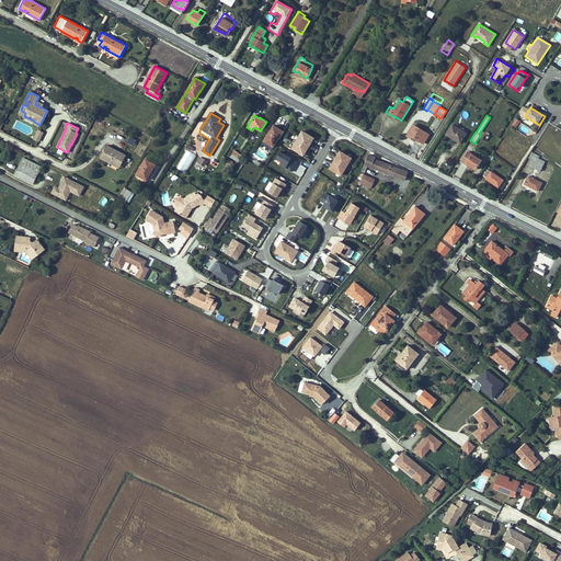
[(273,147),(283,132),(273,125),(263,140),(272,146),(273,147)]
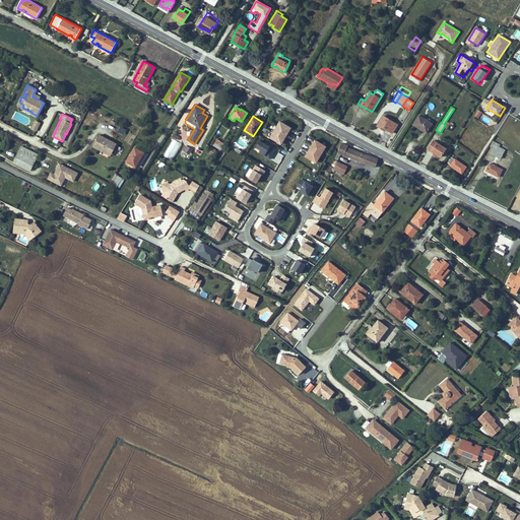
[(397,125),(383,116),(377,126),(380,127),(381,126),(383,127),(392,133),(397,125)]
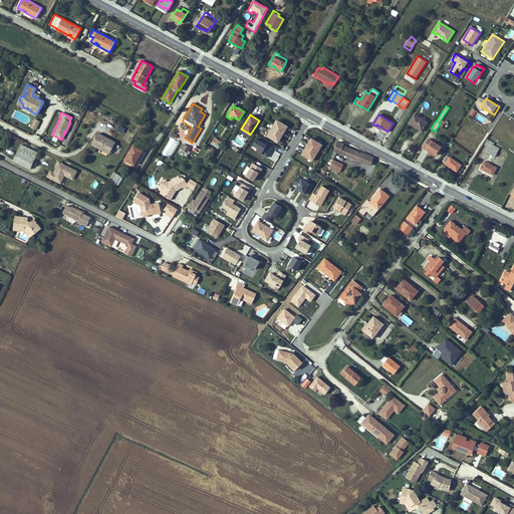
[(422,132),(427,122),(422,119),(414,114),(409,123),(422,132)]
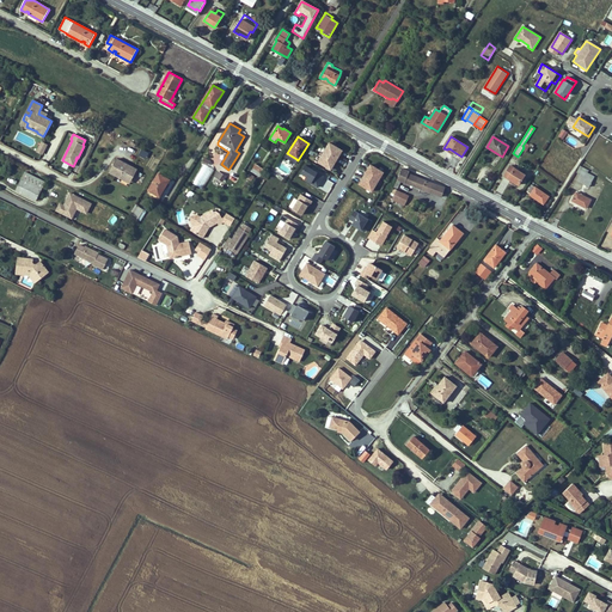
[(341,150),(329,142),(317,161),(330,169),(341,150)]
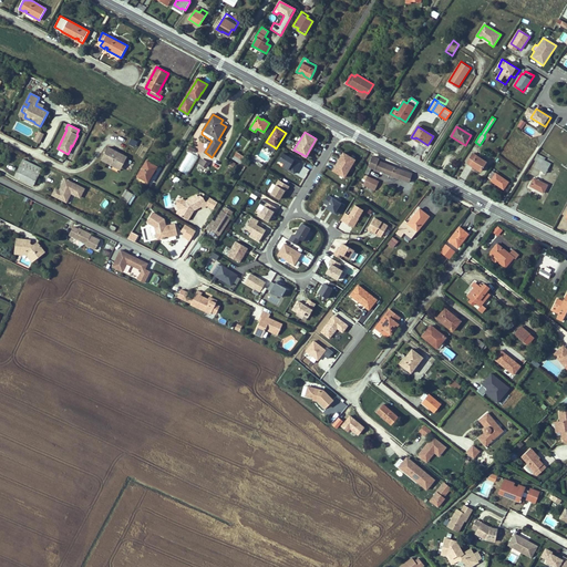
[(122,155),(117,153),(117,152),(107,146),(101,160),(106,163),(107,161),(121,168),(127,157),(122,154),(122,155)]
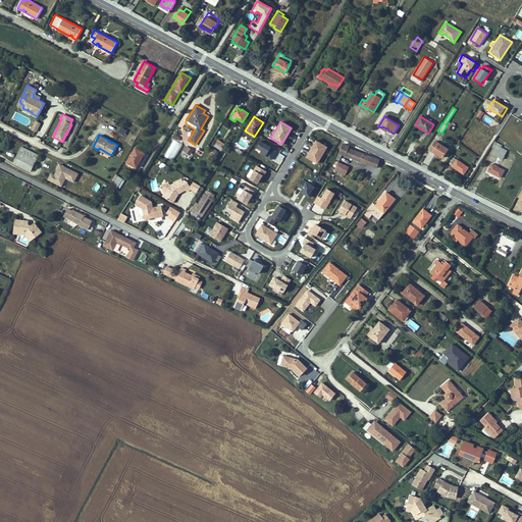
[(164,157),(173,161),(181,144),(172,140),(164,157)]
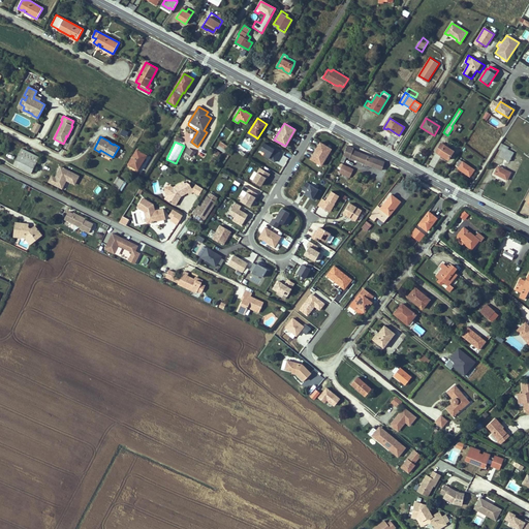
[(331,148),(320,142),(310,158),(321,164),(331,148)]
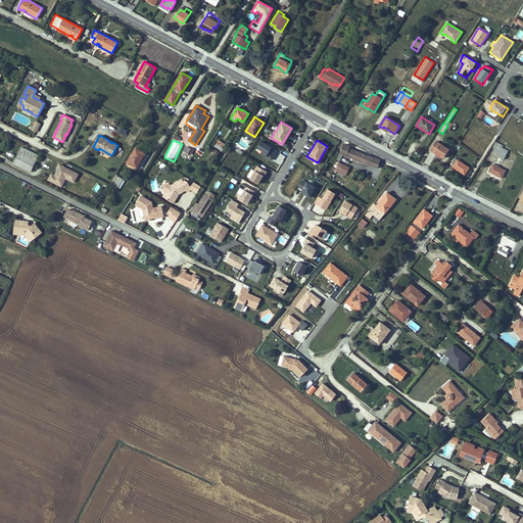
[(277,150),(262,141),(257,147),(263,150),(260,153),(272,159),(277,150)]
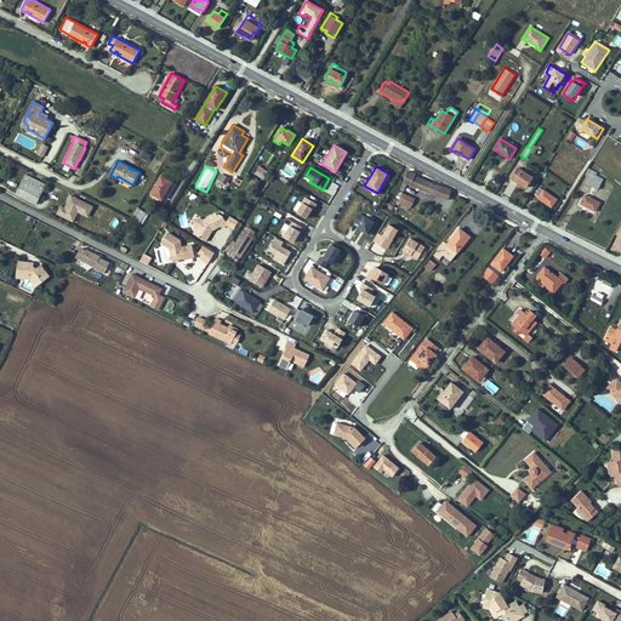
[(525,187),(533,177),(518,167),(512,178),(525,187)]
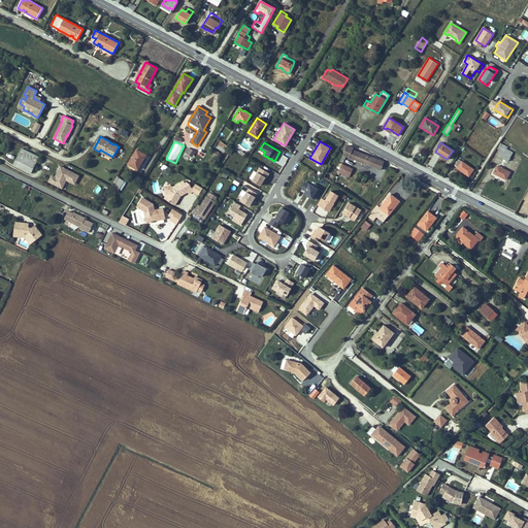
[(370,157),(353,150),(353,149),(347,145),(343,155),(363,162),(382,169),(384,163),(370,157)]
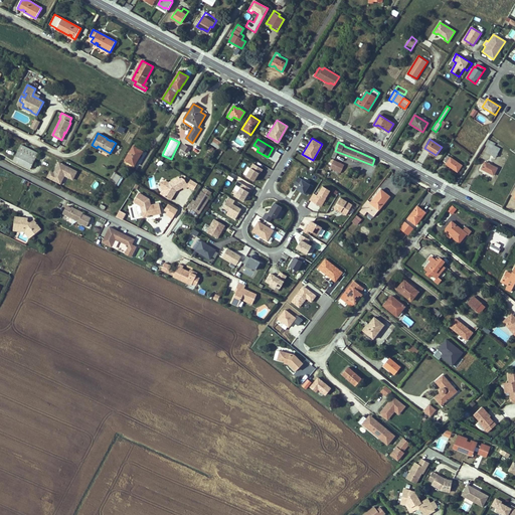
[(495,150),(497,147),(493,145),(489,143),(488,146),(485,151),(496,157),(499,152),(495,150)]
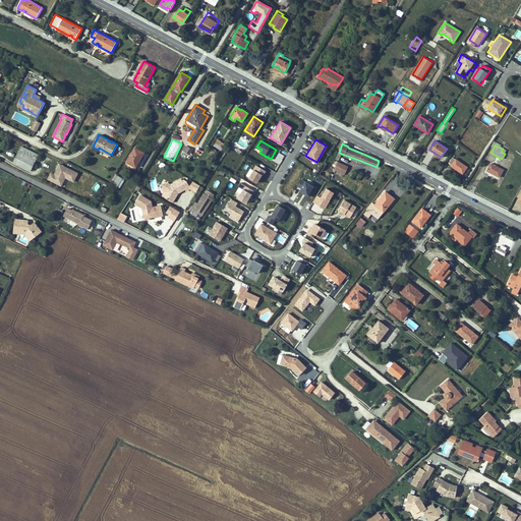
[(31,171),(39,155),(21,147),(13,162),(31,171)]
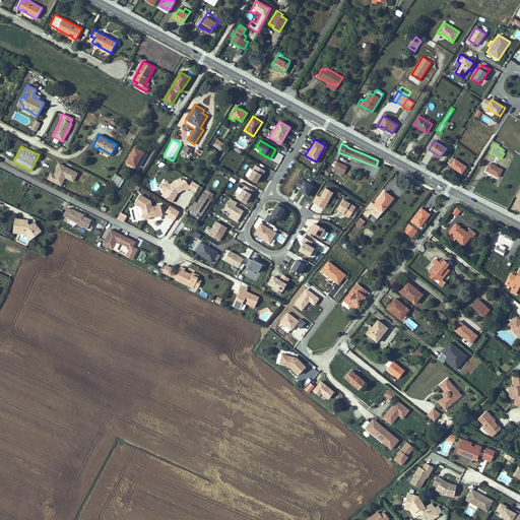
[(139,160),(144,152),(135,147),(126,161),(127,161),(126,164),(126,165),(134,170),(135,167),(135,166),(138,159),(139,160)]
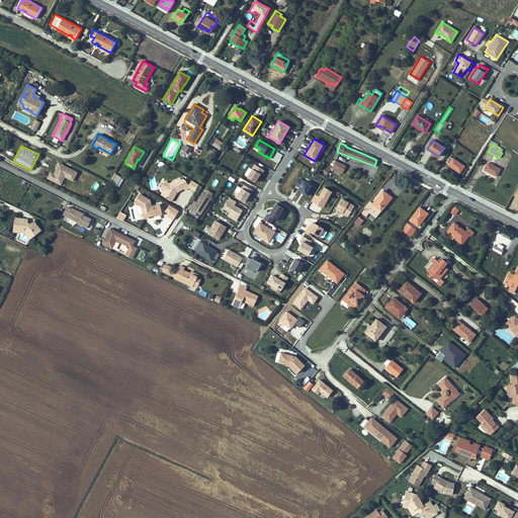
[(464,166),(450,156),(446,162),(449,164),(448,165),(460,173),(464,166)]
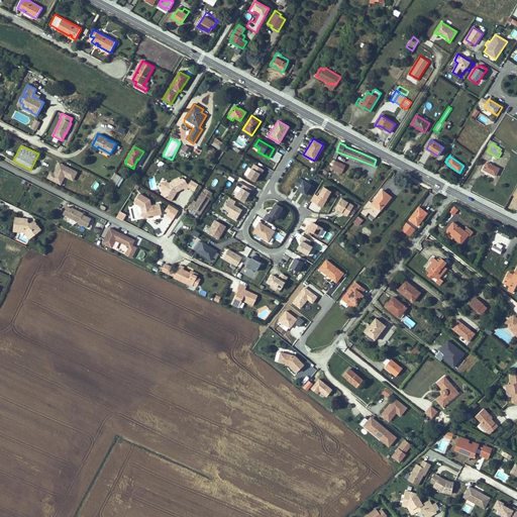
[(341,174),(345,166),(333,160),(331,163),(333,164),(331,169),(341,174)]
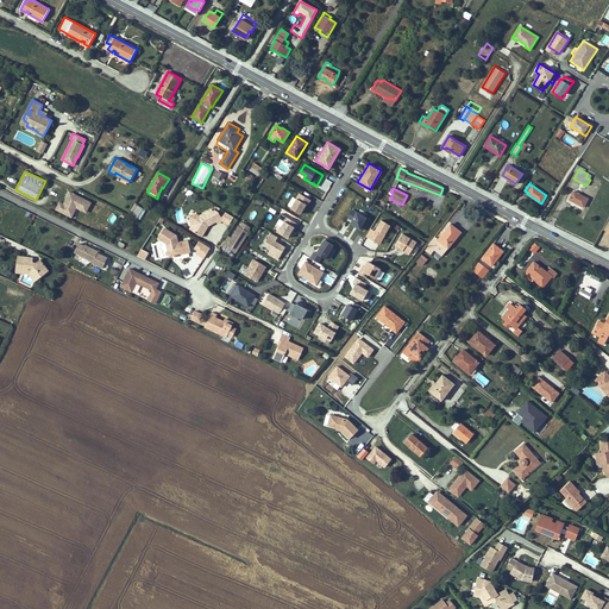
[(90,202),(70,192),(64,205),(61,212),(68,215),(73,207),(76,208),(76,207),(86,212),(90,202)]
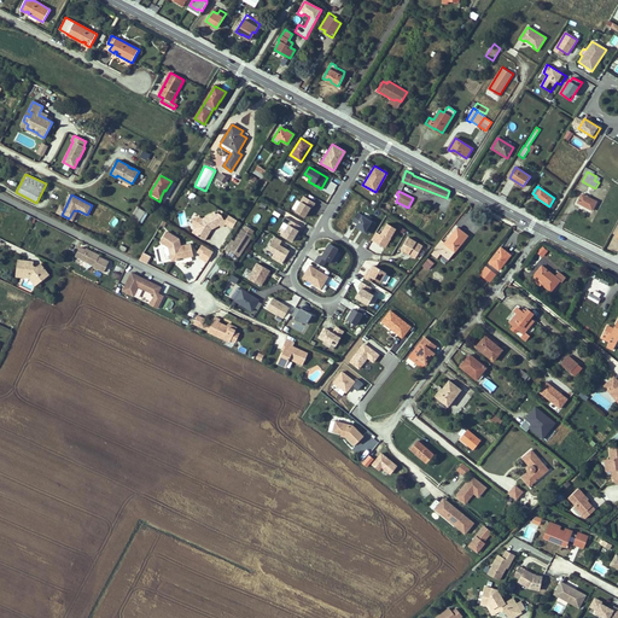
[(592,210),(596,202),(582,194),(577,203),(592,210)]
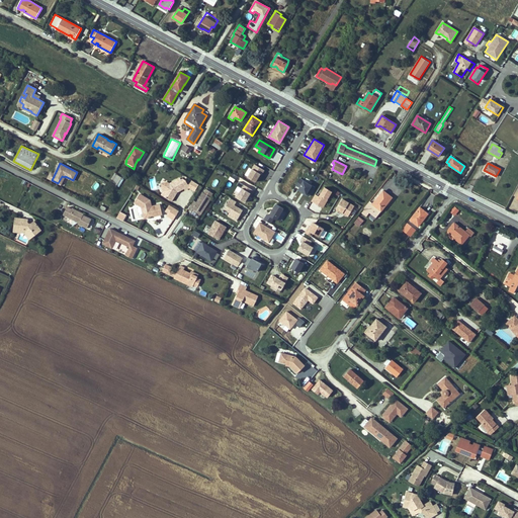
[(255,164),(248,177),(256,182),(264,170),(255,164)]
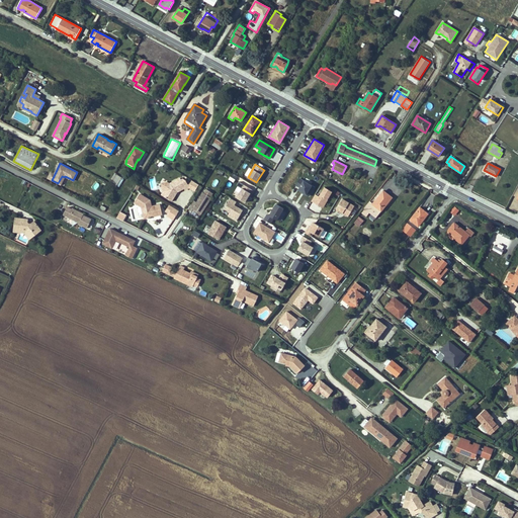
[(117,185),(121,177),(117,175),(113,181),(112,183),(116,186),(117,185)]
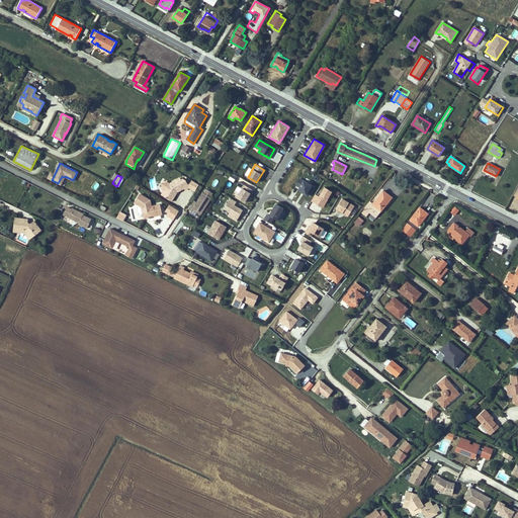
[(296,177),(292,183),(296,185),(295,187),(306,194),(311,186),(296,177)]
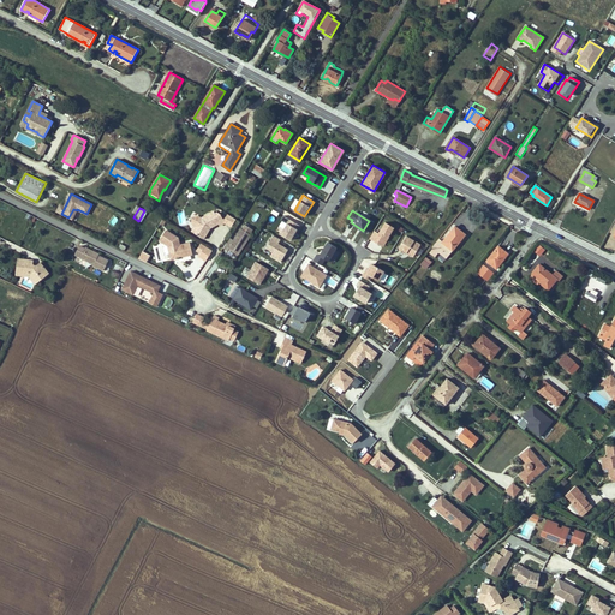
[(225,222),(221,215),(218,213),(215,214),(214,212),(201,219),(197,226),(198,227),(195,233),(204,239),(209,230),(208,228),(209,227),(210,228),(219,224),(220,226),(225,222)]
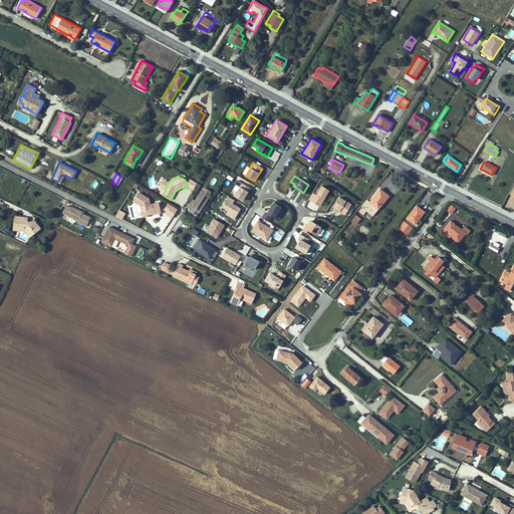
[(192,180),(188,186),(195,191),(199,184),(192,180)]
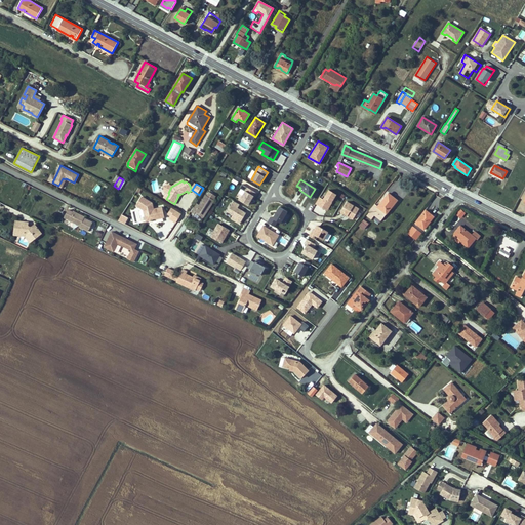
[(168,193),(171,187),(171,185),(163,188),(165,195),(166,192),(168,193)]
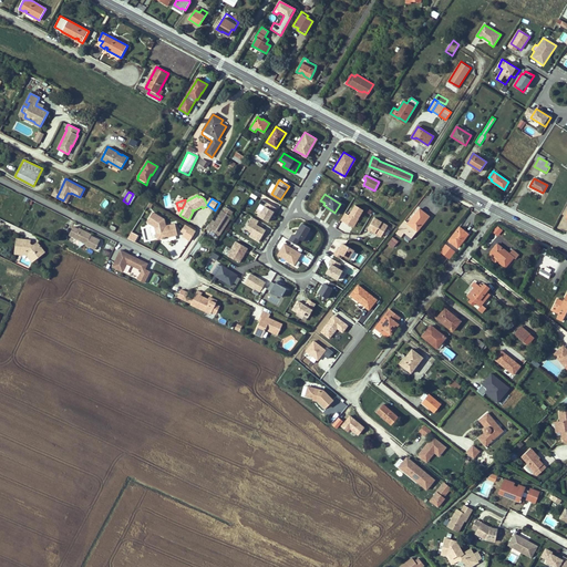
[(276,208),(266,202),(258,215),(268,220),(276,208)]
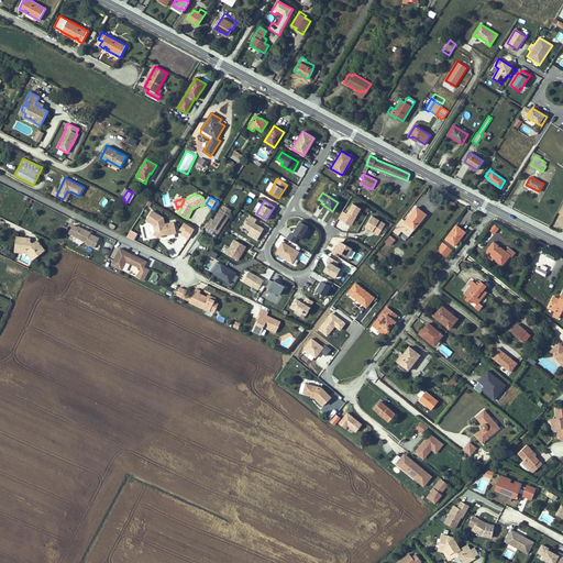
[(338,229),(341,222),(353,228),(361,209),(352,205),(348,214),(340,211),(333,227),(338,229)]
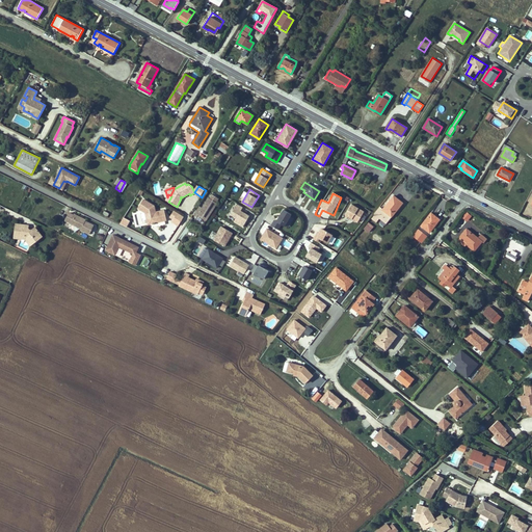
[(387,223),(396,211),(401,205),(396,201),(398,198),(394,195),(382,209),(379,207),(374,213),(375,214),(372,218),(377,221),(379,218),(387,223)]
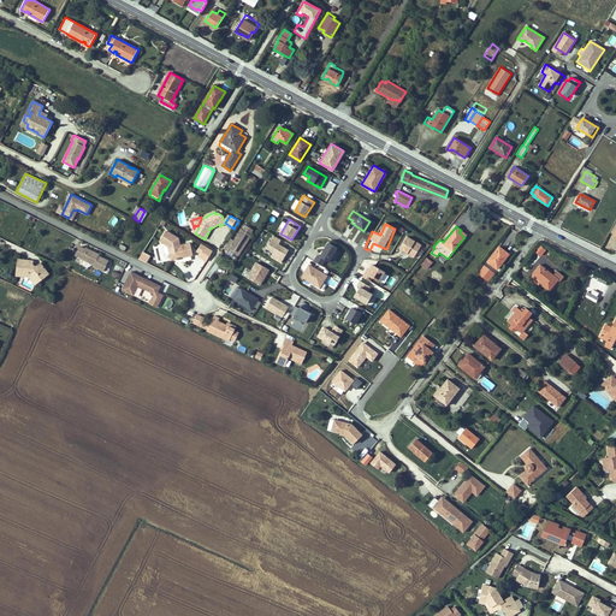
[(238,255),(252,235),(250,235),(243,230),(242,229),(234,241),(230,238),(224,248),(227,252),(229,249),(238,255)]
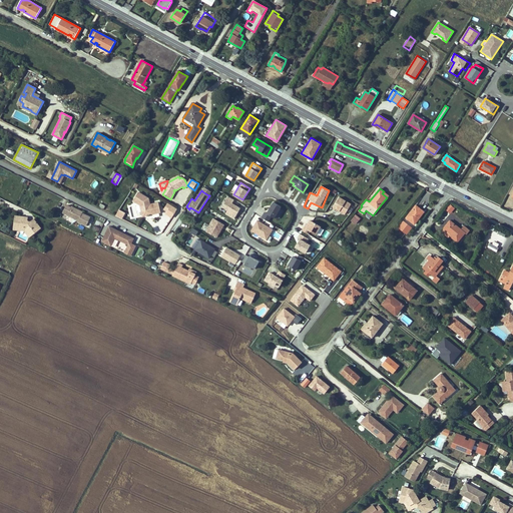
[(150,206),(148,198),(138,192),(133,200),(143,206),(144,210),(141,211),(142,216),(147,215),(148,216),(149,214),(160,212),(158,202),(151,204),(152,205),(150,206)]
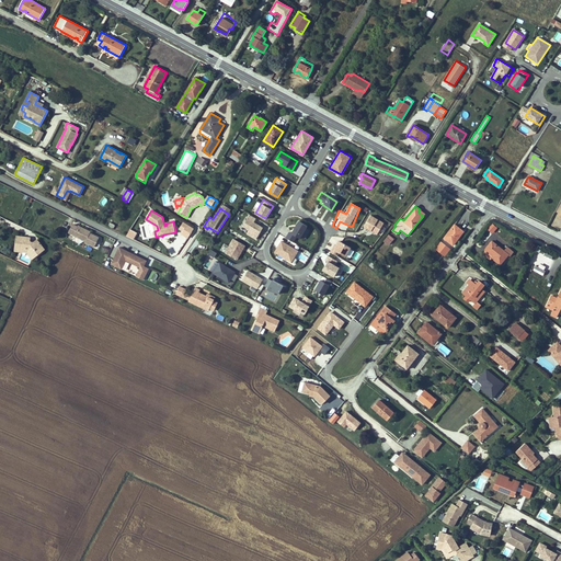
[(253,224),(256,218),(250,215),(247,220),(252,224),(247,233),(256,239),(262,229),(253,224)]
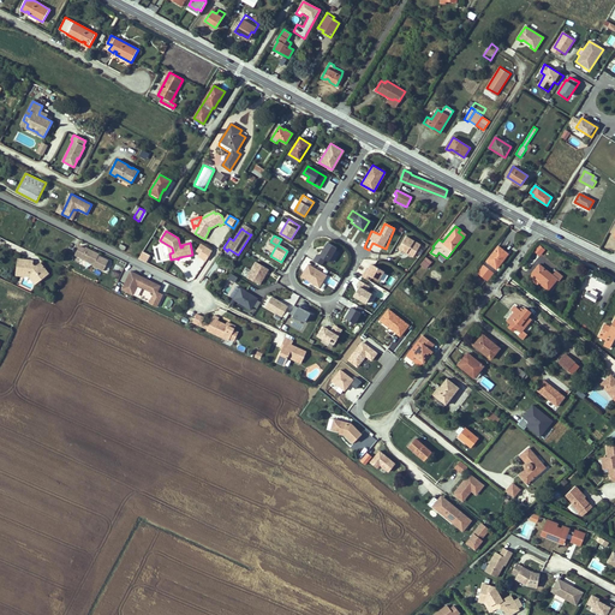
[(419,243),(407,236),(400,248),(412,255),(419,243)]
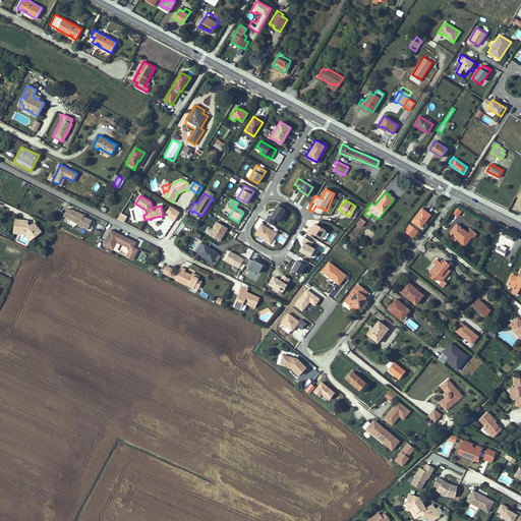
[(292,216),(278,208),(275,213),(274,212),(271,218),(286,227),(292,216)]
